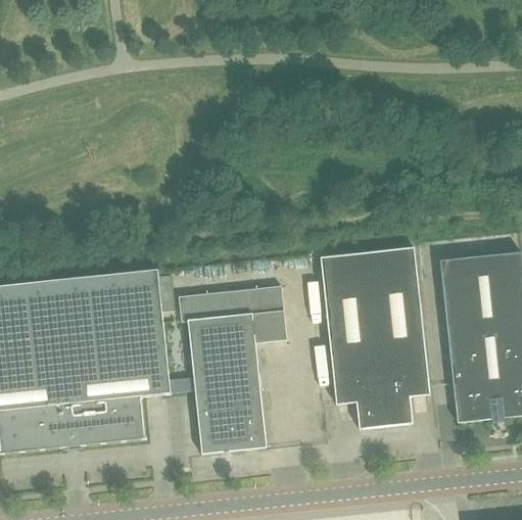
[(413,246),(319,256),(335,404),(354,402),(358,428),(411,422),(409,395),(428,393),(413,246)]
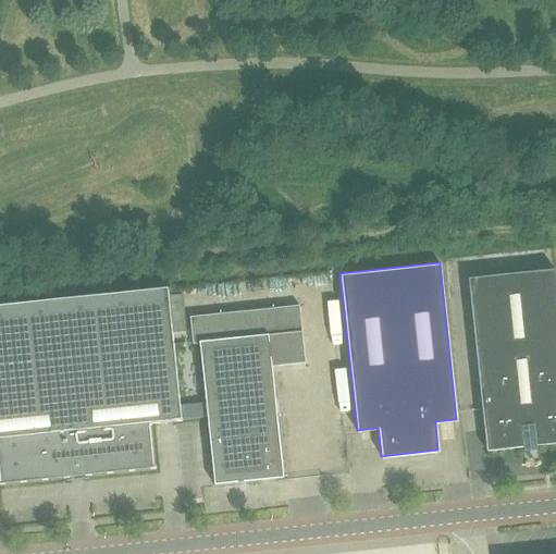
[(555,286),(554,267),(468,277),(485,450),(522,445),(522,450),(535,448),(535,444),(555,441),(555,286)]
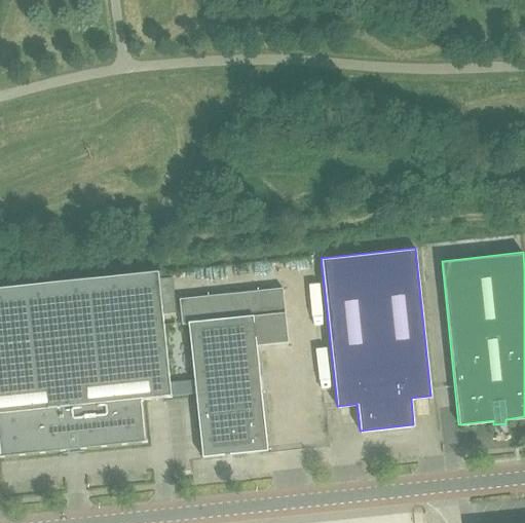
[(0,455),(146,440),(146,438),(144,438),(140,400),(142,399),(142,398),(171,395),(157,270),(0,287),(0,455)]
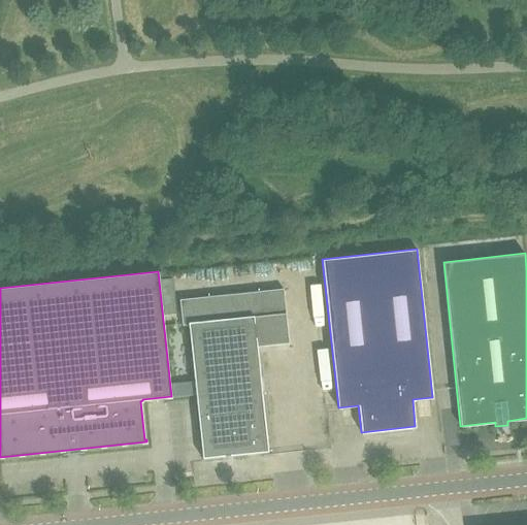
[(254,315),(188,322),(202,458),(268,451),(254,315)]
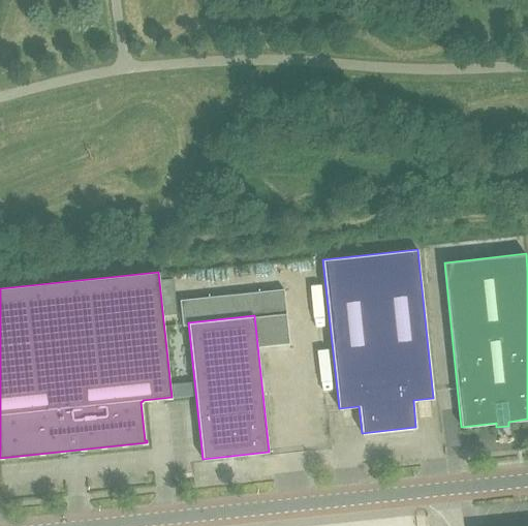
[(261,334),(290,335),(290,317),(261,317),(261,334)]
